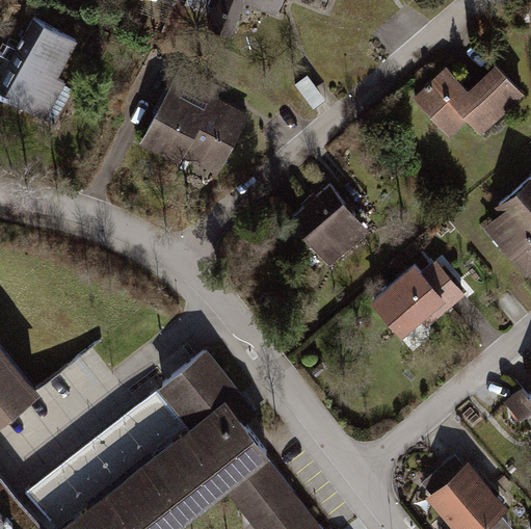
[(219,0),(208,28),(231,37),(245,2),(276,15),(282,0),(326,0),(327,0),(326,0),(219,0)]
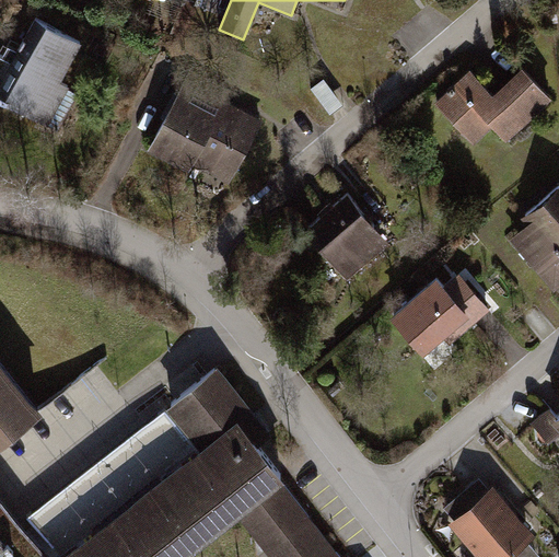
[(0,102),(7,106),(7,105),(59,132),(79,95),(68,90),(69,88),(59,83),(81,44),(36,20),(12,65),(0,58),(0,102)]
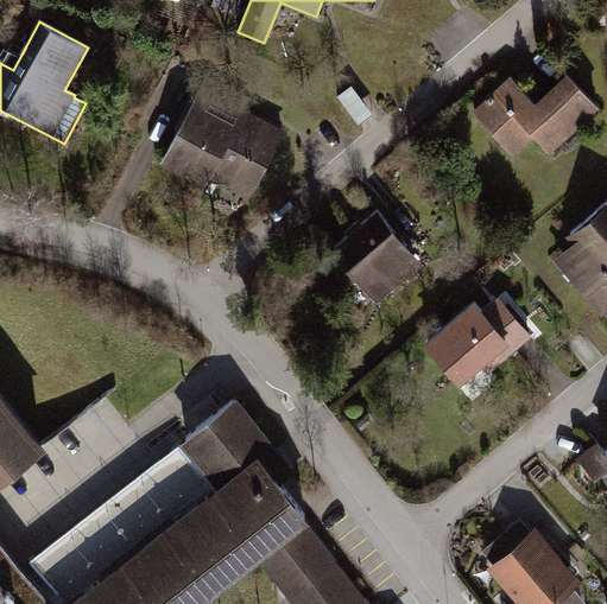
[(487,101),(474,113),(513,154),(536,134),(550,150),(595,107),(567,77),(536,106),(510,80),(492,97),(491,96),(486,100),(487,101)]
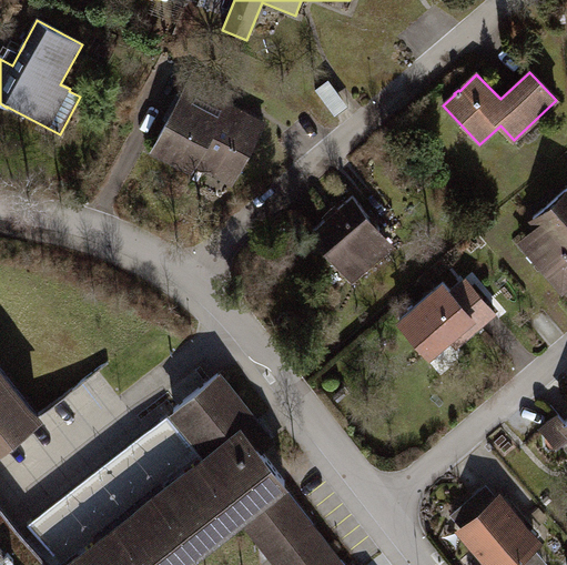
[(195,164),(200,157),(213,132),(211,131),(225,104),(229,97),(192,77),(180,99),(176,97),(163,121),(166,123),(157,142),(195,164)]
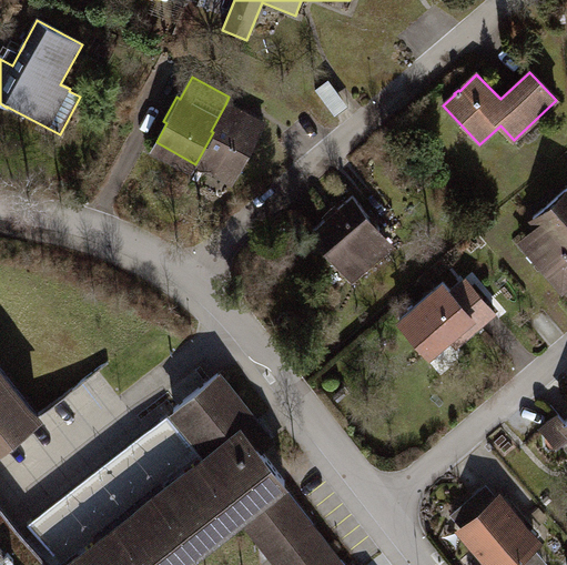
[(348,109),(328,81),(315,91),(335,118),(348,109)]
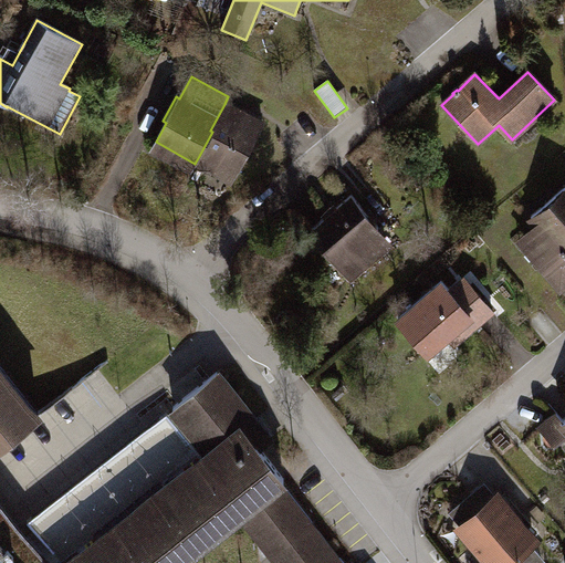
[(262,125),(225,104),(210,131),(212,132),(199,156),(234,176),(262,125)]
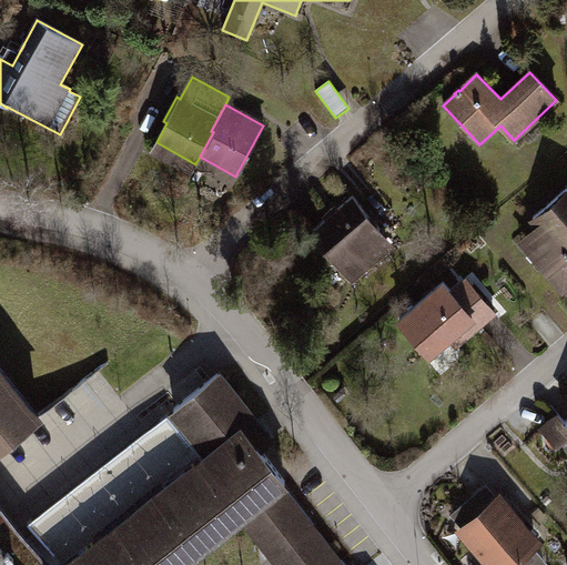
[(566,190),(533,220),(539,228),(566,260),(566,190)]
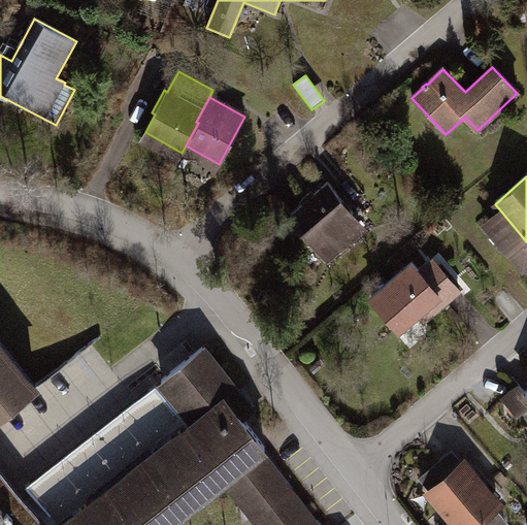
[(328,185),(288,218),(327,263),(361,235),(347,219),(353,214),(328,185)]
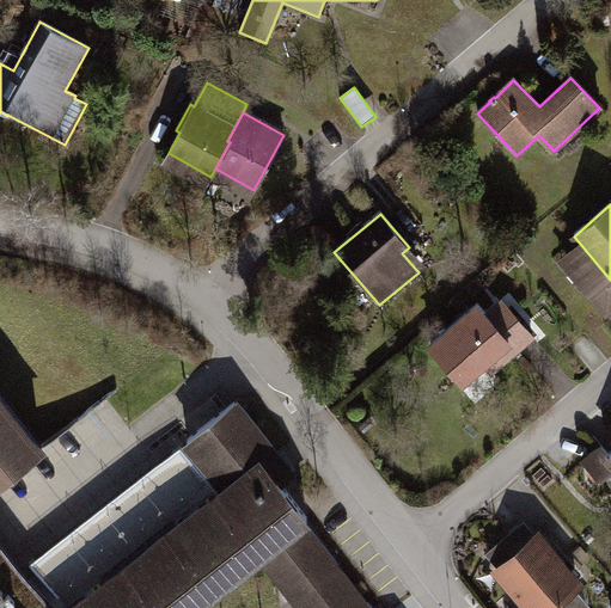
[(610,293),(610,280),(581,245),(561,263),(570,274),(585,263),(610,293)]
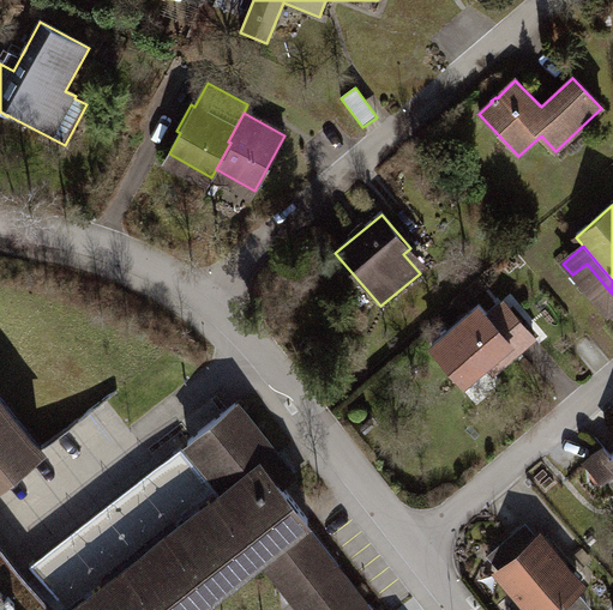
[(607,316),(612,310),(612,294),(587,264),(572,275),(607,316)]
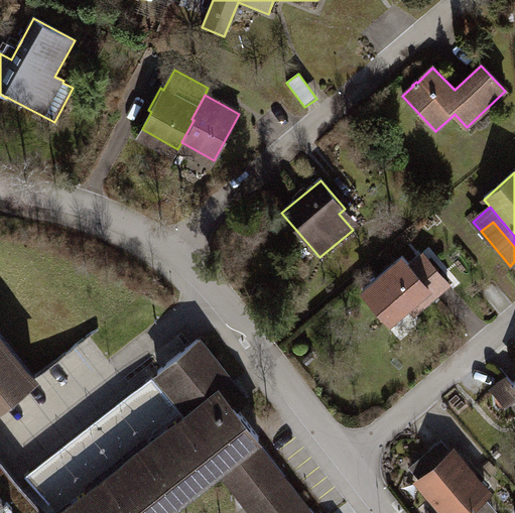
[(403,258),(364,292),(390,323),(429,289),(435,297),(448,286),(428,263),(416,274),(403,258)]
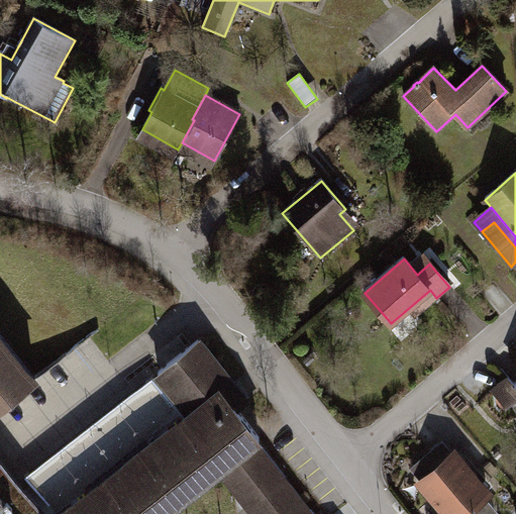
[(164,513),(218,473),(227,465),(256,503),(286,481),(255,442),(259,440),(222,394),(232,386),(198,342),(158,374),(190,415),(185,420),(151,379),(24,478),(54,513),(37,513),(0,465),(0,409),(34,382),(0,336),(0,513),(164,513)]
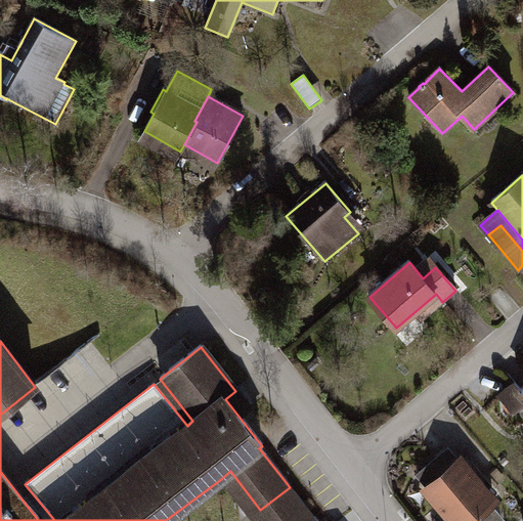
[(514,384),(499,396),(514,414),(522,405),(522,390),(521,392),(514,384)]
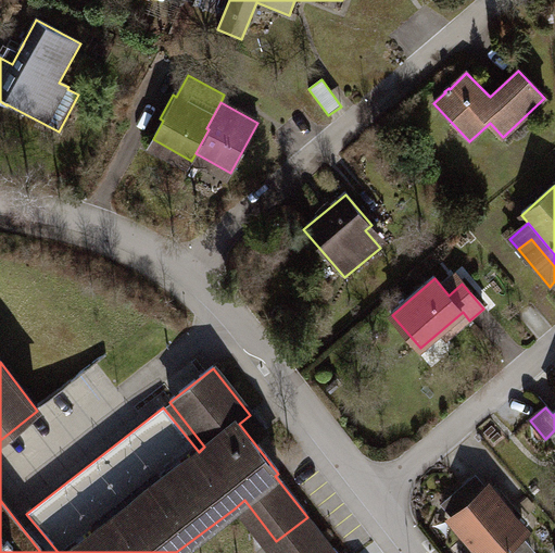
[(524,531),(488,490),(482,495),(470,481),(442,505),(455,519),(453,520),(480,552),(525,552),(530,548),(519,536),(524,531)]
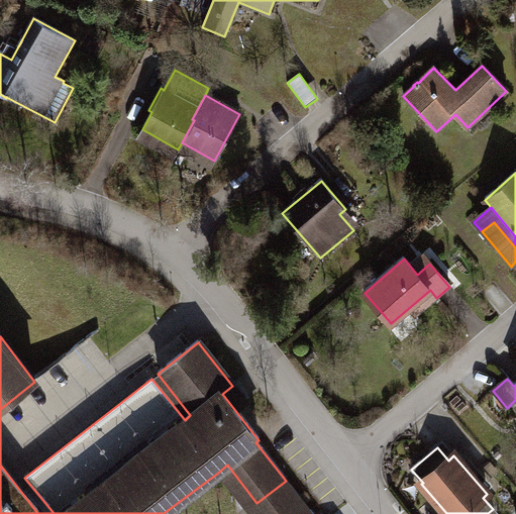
[(309,513),(310,512),(286,481),(256,503),(227,465),(218,473),(250,513),(309,513)]
